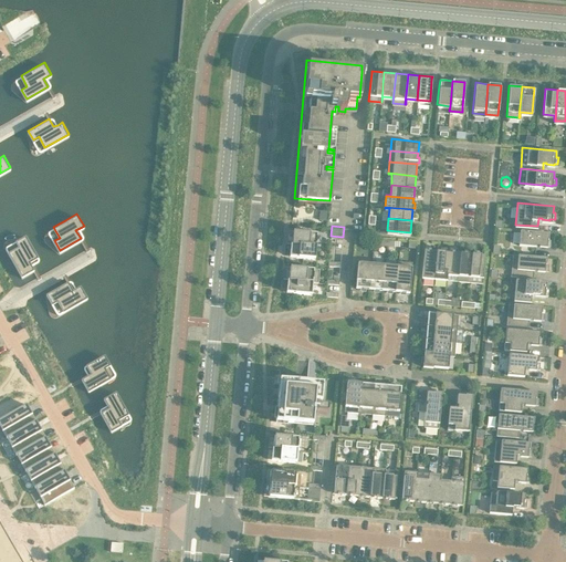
[(547,245),(547,243),(551,243),(551,237),(548,237),(549,230),(520,228),(519,242),(536,243),(536,242),(540,242),(540,245),(547,245)]
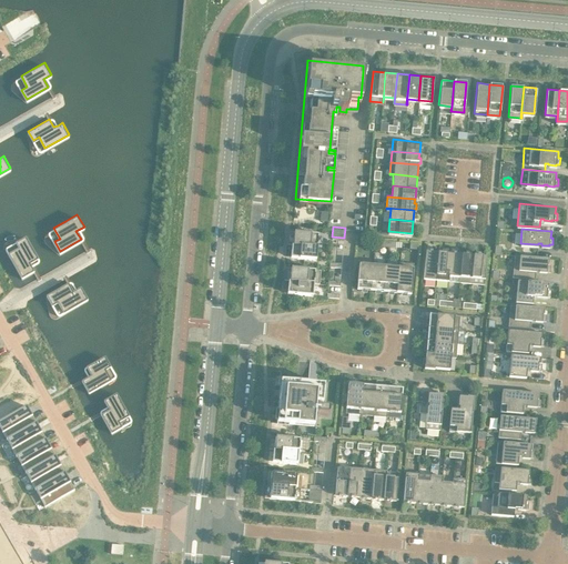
[(317,244),(318,232),(293,230),(292,242),(317,244)]
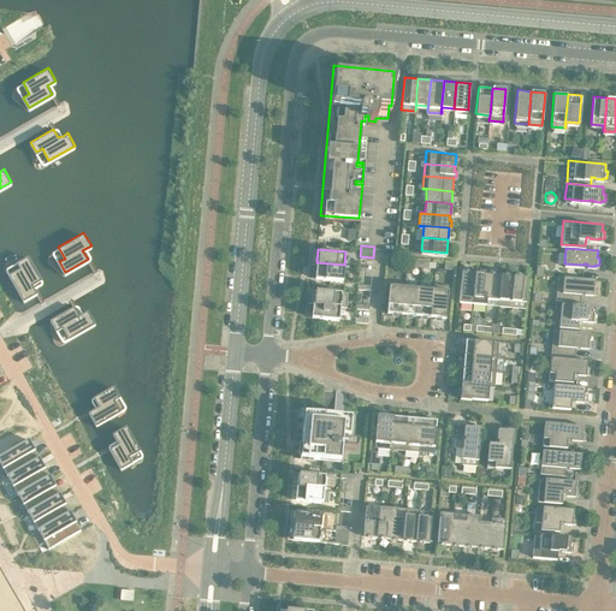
[(21,267),(10,273),(17,286),(24,298),(36,291),(34,286),(31,283),(41,278),(28,255),(17,261),(21,267)]
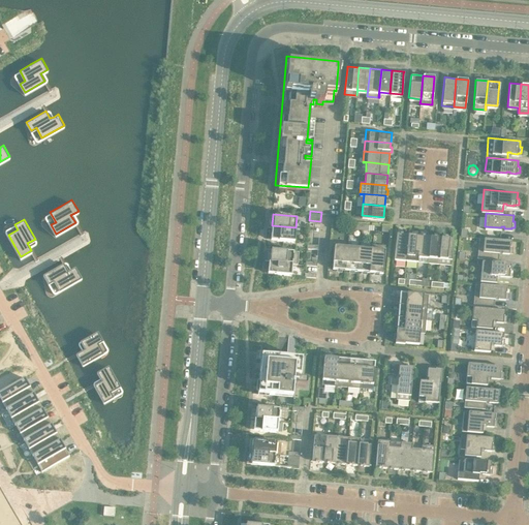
[(294,240),(296,227),(272,225),(271,237),(294,240)]
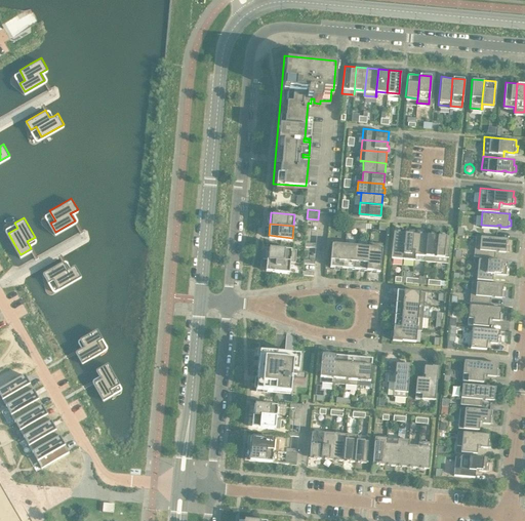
[(403,256),(405,230),(394,229),(391,255),(403,256)]
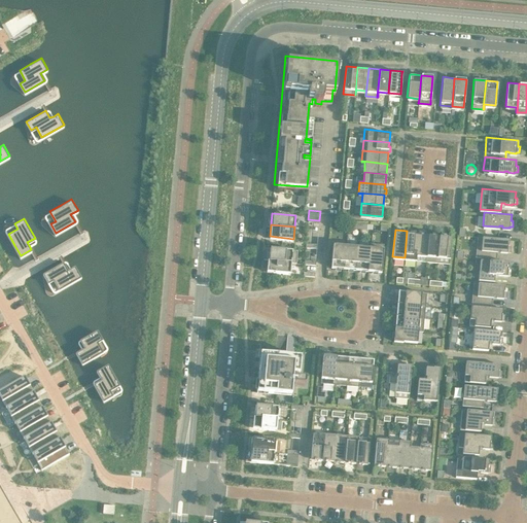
[(415,258),(418,232),(407,231),(405,257),(415,258)]
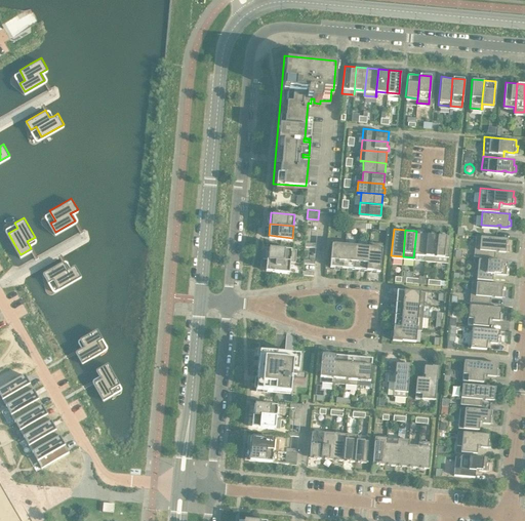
[(425,258),(428,232),(416,231),(413,257),(425,258)]
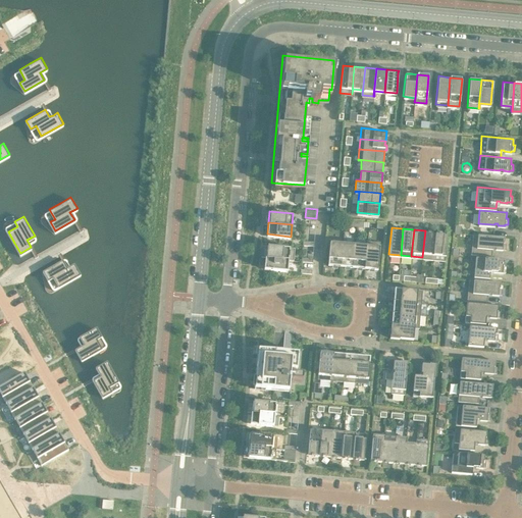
[(433,258),(436,231),(425,230),(422,257),(433,258)]
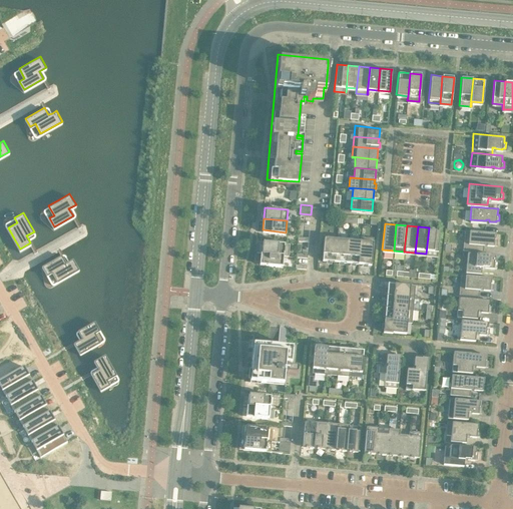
[(437,255),(440,228),(429,227),(426,253),(437,255)]
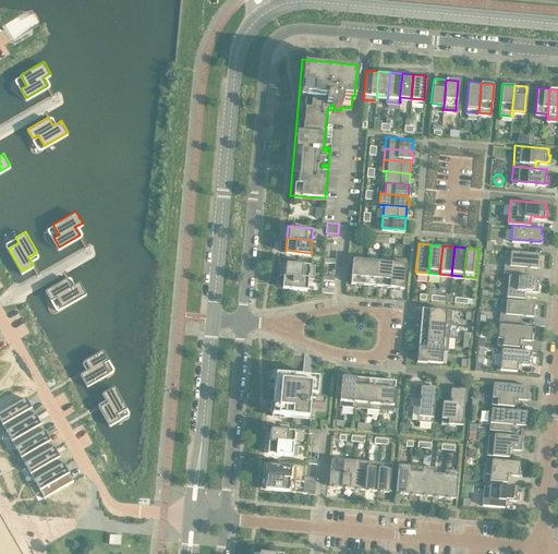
[(537,265),(537,264),(541,265),(541,257),(538,257),(540,251),(506,248),(504,269),(525,272),(526,263),(530,264),(530,265),(537,265)]
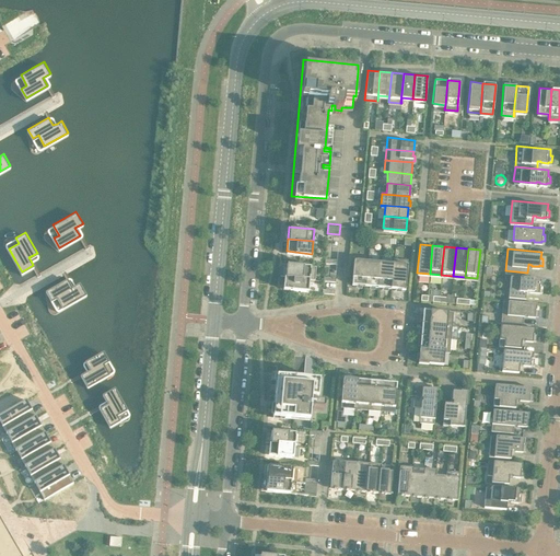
[(392,286),(394,255),(393,261),(381,259),(378,285),(392,286)]
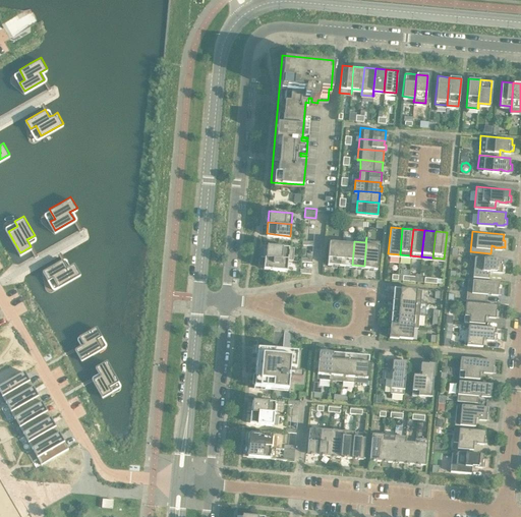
[(378,267),(380,238),(366,237),(364,266),(378,267)]
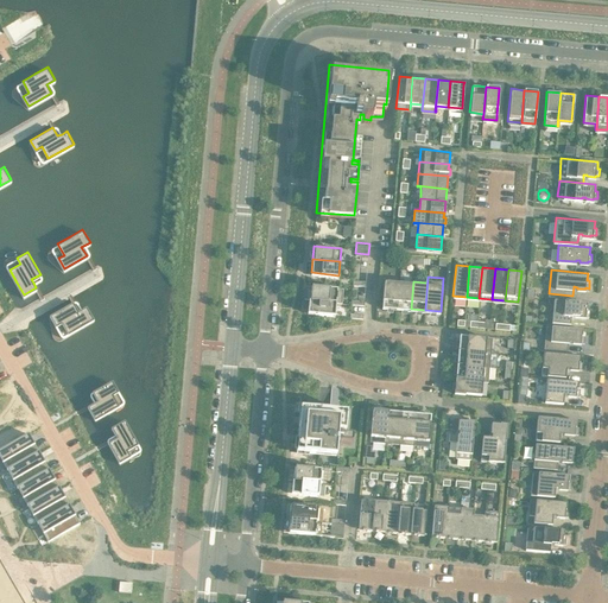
[(397,306),(399,280),(385,279),(382,305),(397,306)]
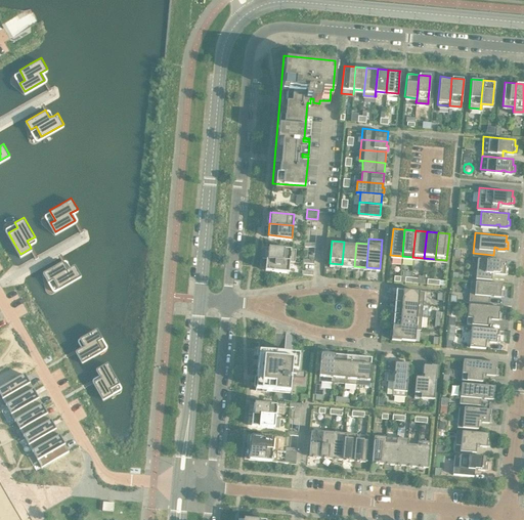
[(354,266),(356,243),(344,242),(342,264),(354,266)]
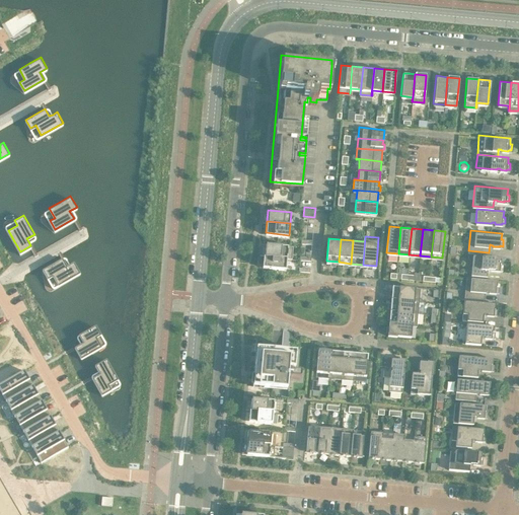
[(292,256),(293,245),(265,242),(264,253),(292,256)]
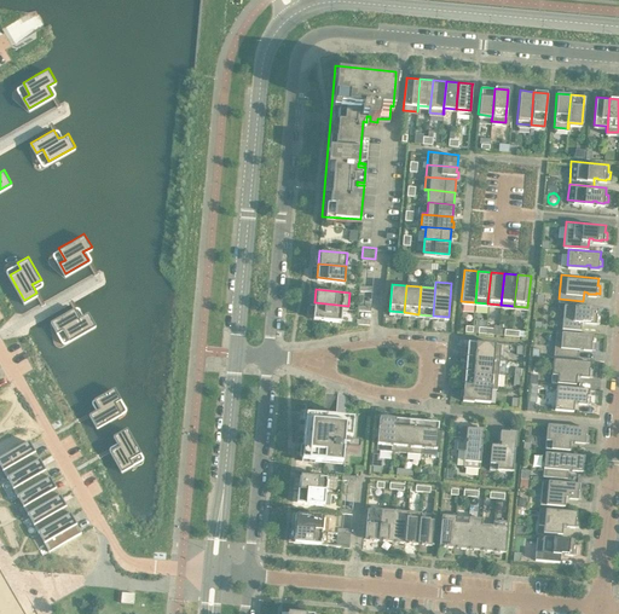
[(348,307),(348,306),(314,302),(313,317),(341,319),(342,306),(348,307)]
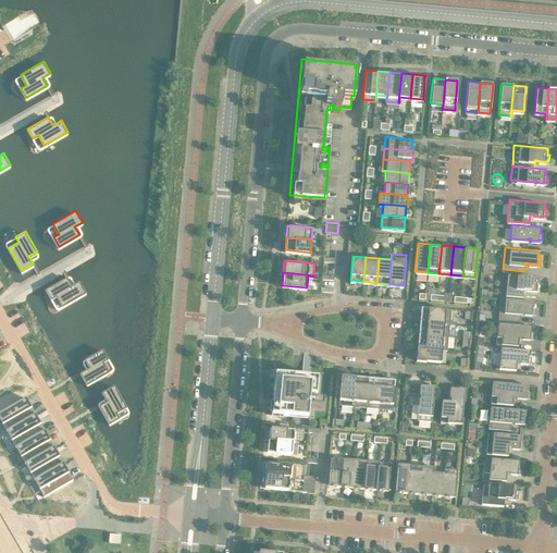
[(536,290),(536,289),(540,289),(540,282),(537,282),(537,275),(508,272),(506,294),(522,295),(523,287),(529,287),(529,289),(536,290)]
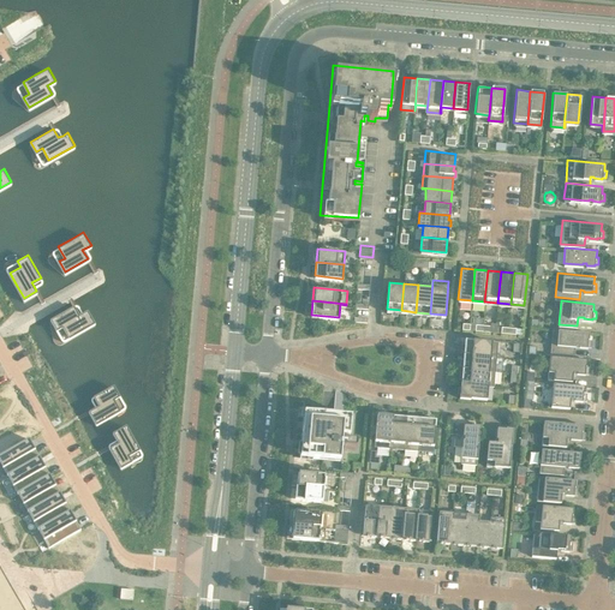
[(73,305),(51,318),(57,328),(63,324),(69,335),(82,328),(82,329),(94,322),(87,309),(78,314),(73,305)]
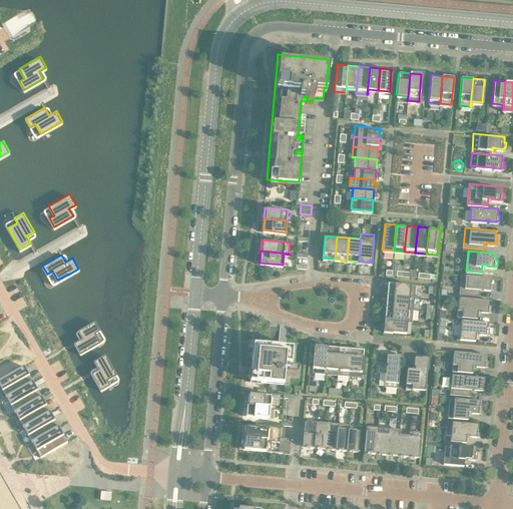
[(413,275),(414,270),(414,268),(409,267),(409,270),(403,269),(402,274),(413,275)]
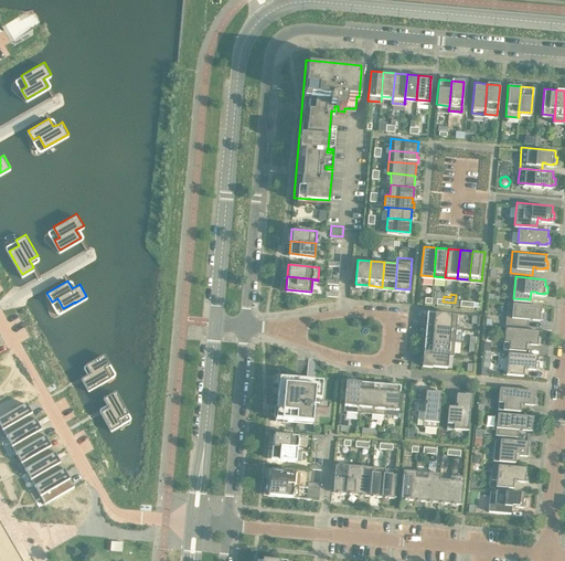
[(540,318),(540,317),(543,317),(543,310),(541,309),(541,304),(508,300),(505,321),(528,324),(529,316),(532,316),(532,317),(540,318)]
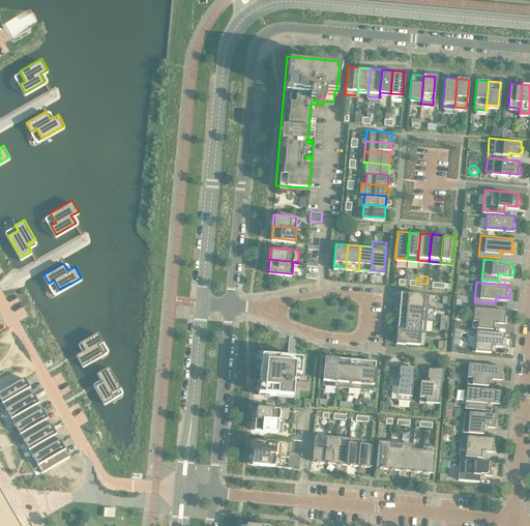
[(428,305),(429,292),(401,290),(400,302),(428,305)]
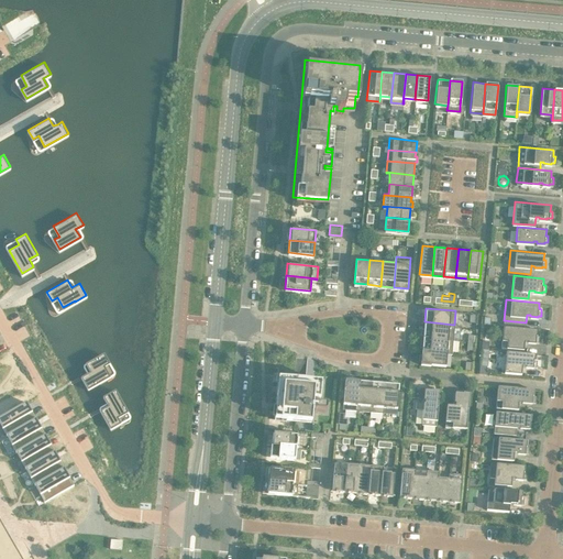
[(453,338),(454,325),(424,321),(423,335),(453,338)]
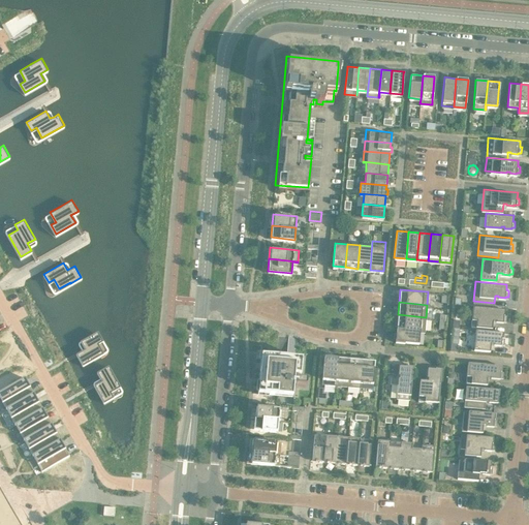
[(503,320),(503,319),(506,319),(506,313),(504,313),(504,307),(473,304),(471,325),(492,326),(493,318),(496,318),(496,319),(503,320)]
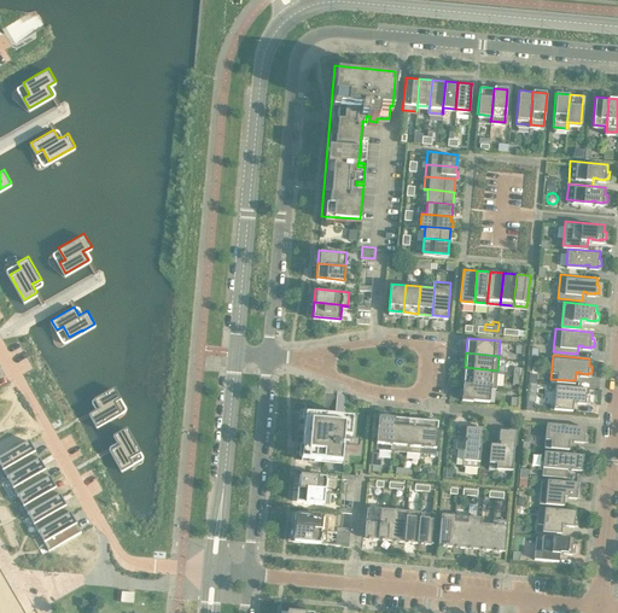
[(496,385),(497,371),(465,367),(464,381),(496,385)]
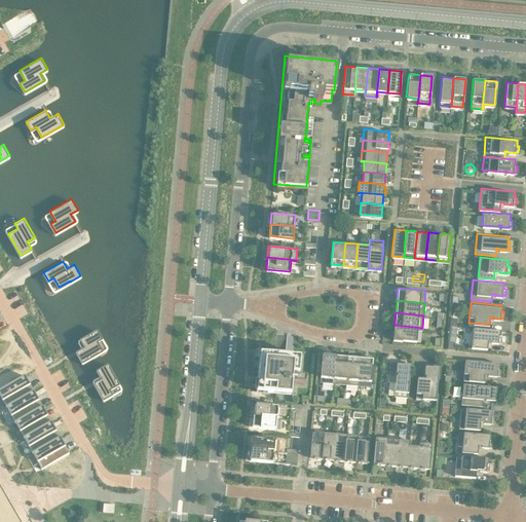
[(416,340),(417,328),(422,328),(395,325),(393,338),(416,340)]
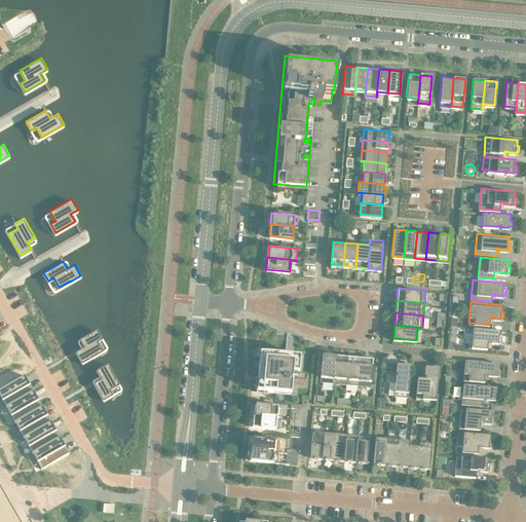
[(497,341),(498,340),(501,340),(501,334),(499,334),(499,328),(473,326),(472,345),(487,347),(488,339),(491,339),(491,341),(497,341)]
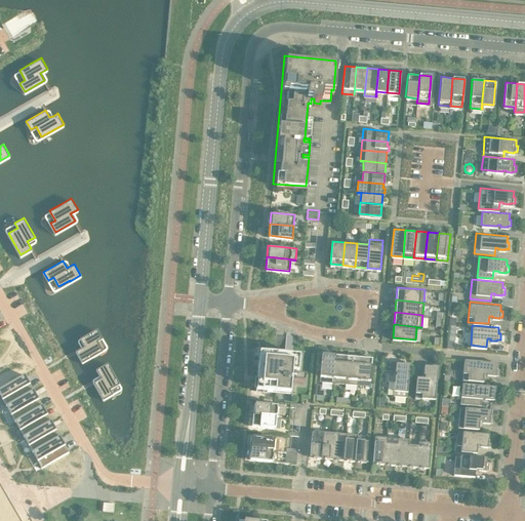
[(84,345),(76,350),(82,361),(91,356),(91,355),(102,349),(96,339),(102,336),(96,328),(80,337),(84,345)]
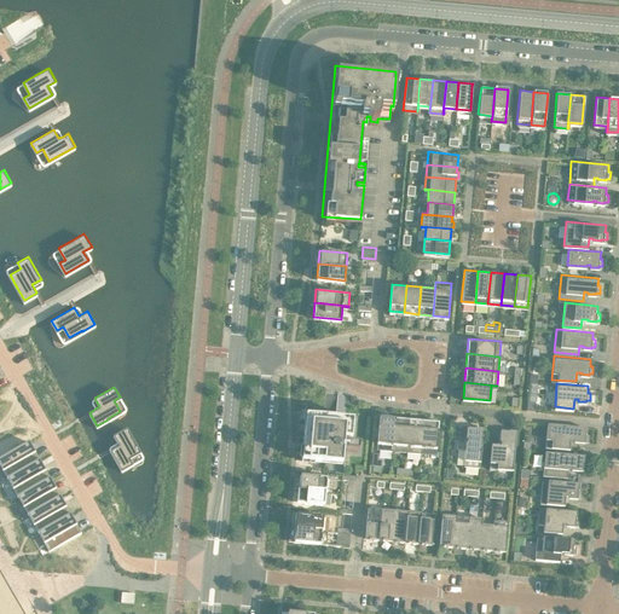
[(347,440),(348,435),(352,435),(353,416),(329,413),(306,411),(305,424),(301,457),(342,461),(343,447),(346,447),(358,449),(359,441),(347,440)]
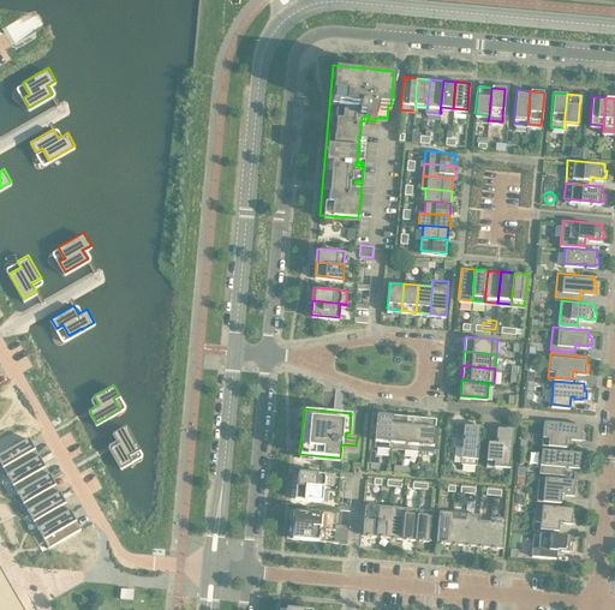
[(377,411),(374,444),(389,446),(392,412),(387,412),(381,412),(377,411)]
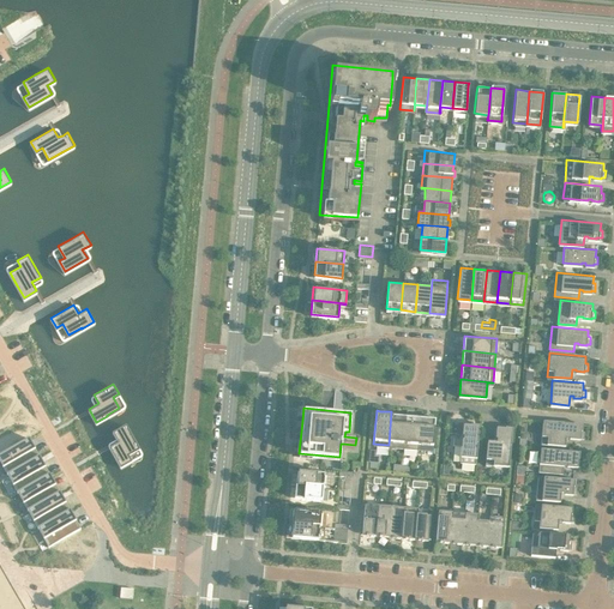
[(391,411),(389,445),(403,446),(405,412),(401,412),(395,412),(391,411)]
